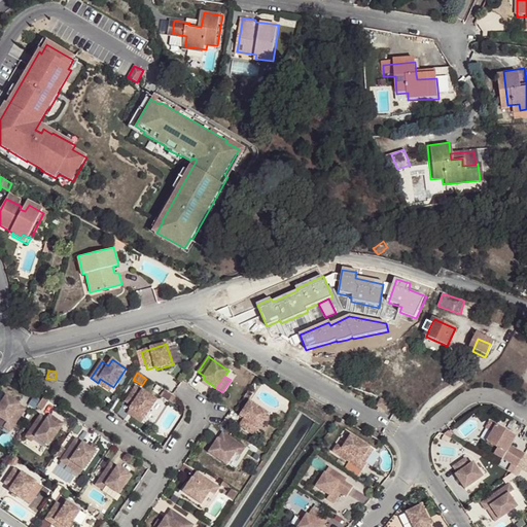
[(100,379),(98,383),(110,391),(113,387),(100,379)]
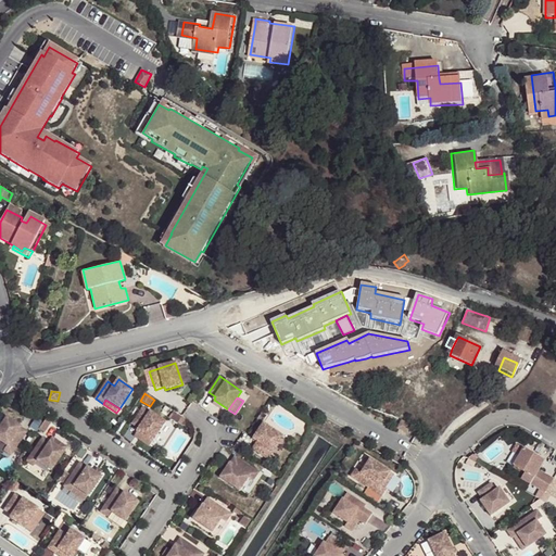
[(143,407),(133,424),(141,430),(139,432),(153,442),(166,422),(143,407)]
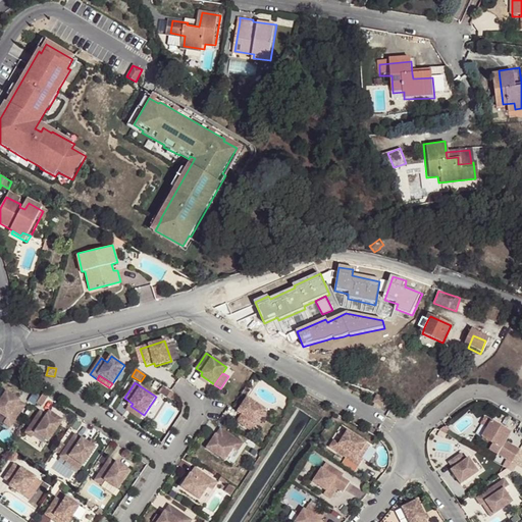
[(164,386),(160,393),(167,398),(168,397),(171,390),(164,386)]
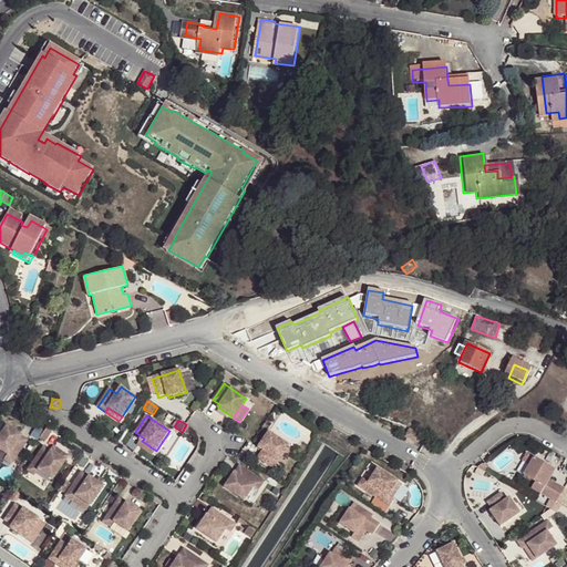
[(186,424),(183,431),(188,434),(192,429),(186,424)]
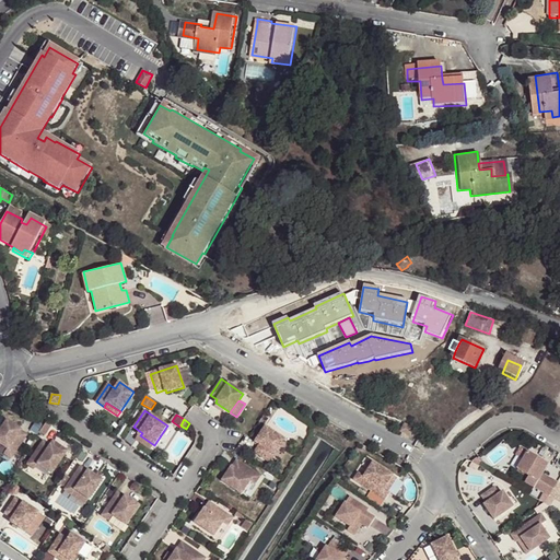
[(6,421),(0,429),(0,444),(6,450),(3,454),(10,459),(26,435),(6,421)]
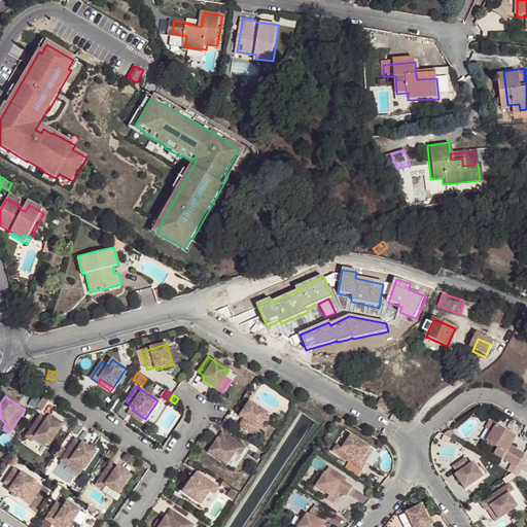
[(268,414),(249,401),(240,416),(244,418),(239,425),(253,434),(268,414)]
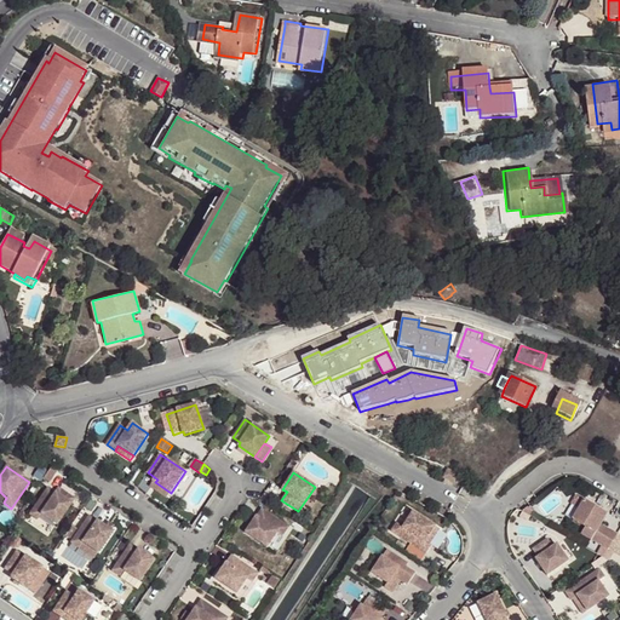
[(155,482),(151,488),(167,498),(171,493),(155,482)]
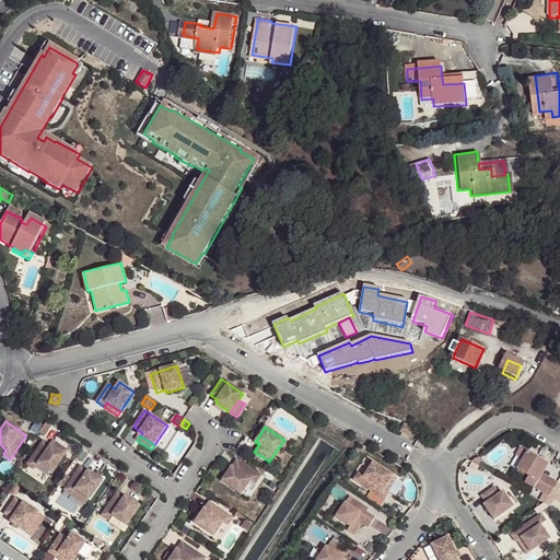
[(286,440),(275,456),(280,459),(290,443),(286,440)]
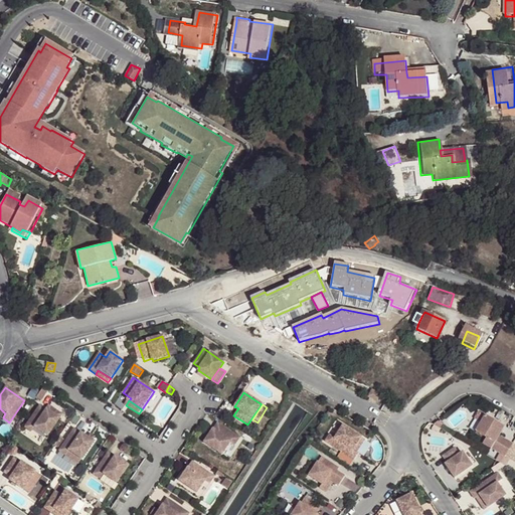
[(39,405),(24,427),(31,432),(34,427),(46,436),(58,418),(39,405)]
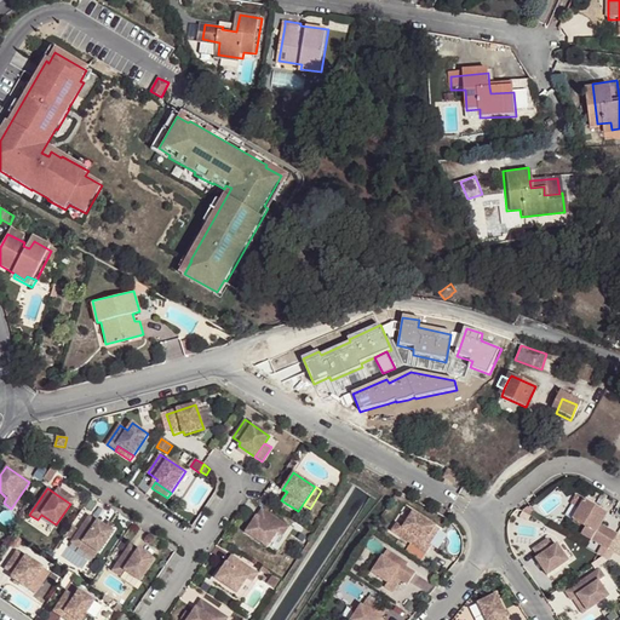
[(607,514),(584,501),(573,521),(585,527),(596,533),(591,540),(608,550),(618,534),(601,524),(607,514)]
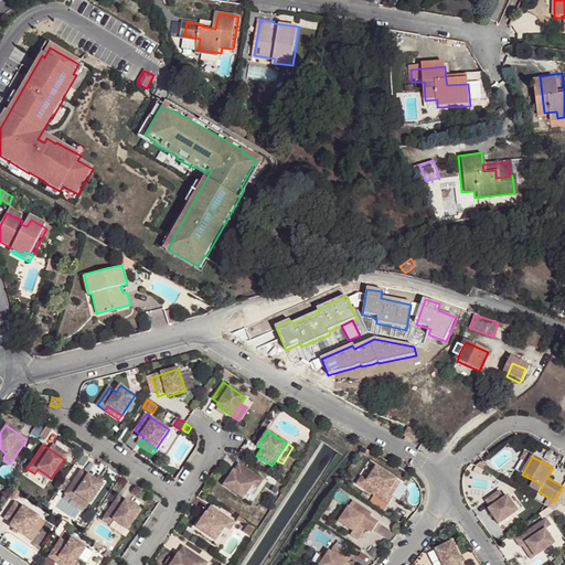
[(238,464),(224,484),(243,498),(253,484),(257,487),(263,480),(238,464)]
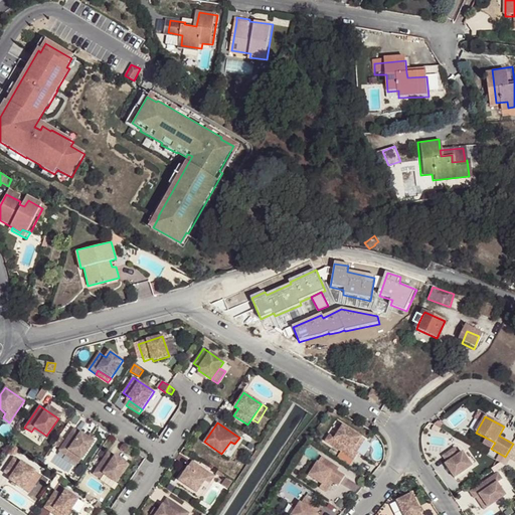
[(330,435),(325,442),(354,461),(358,454),(352,450),(360,437),(343,425),(335,439),(330,435)]
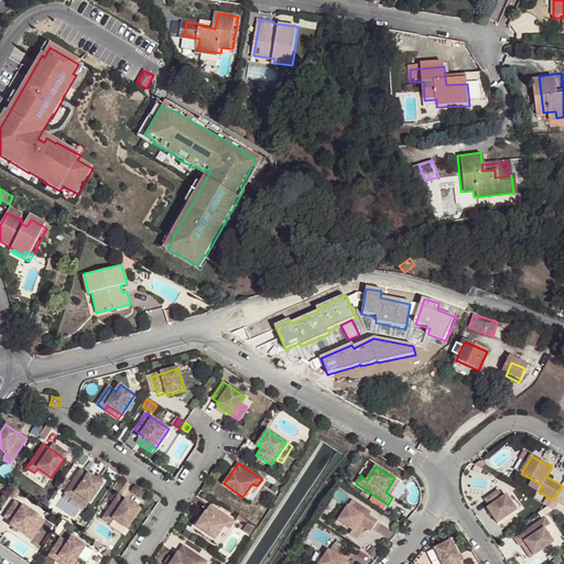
[(80,469),(64,494),(72,499),(75,494),(89,502),(101,484),(80,469)]
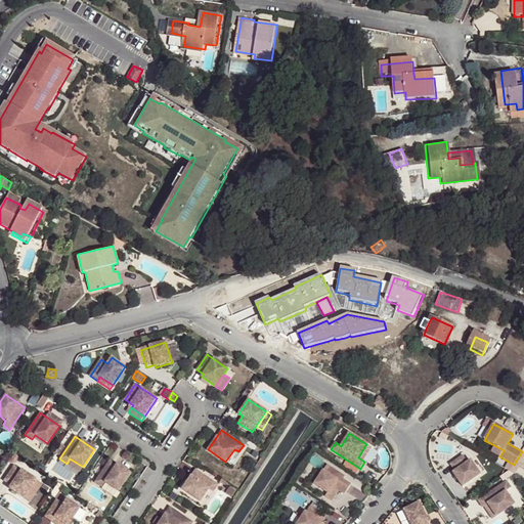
[(60,443),(54,452),(58,454),(64,446),(60,443)]
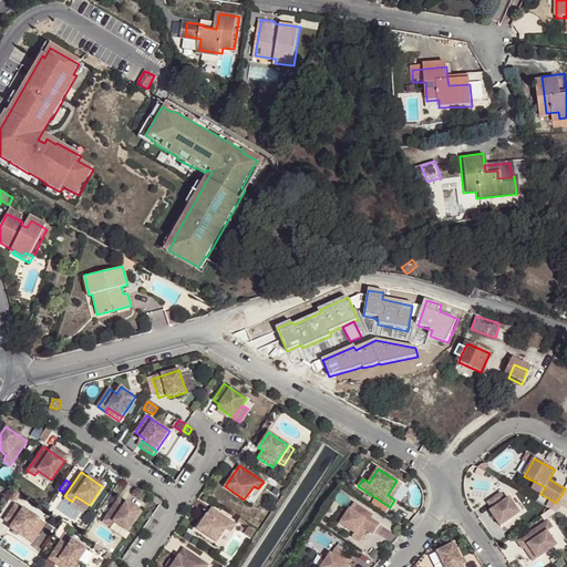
[(397,481),(388,495),(394,500),(403,485),(397,481)]
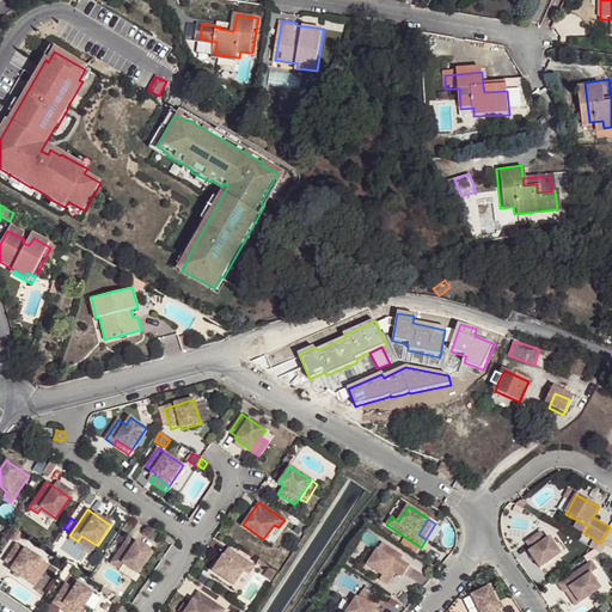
[(588,526),(577,520),(574,527),(583,533),(588,526)]
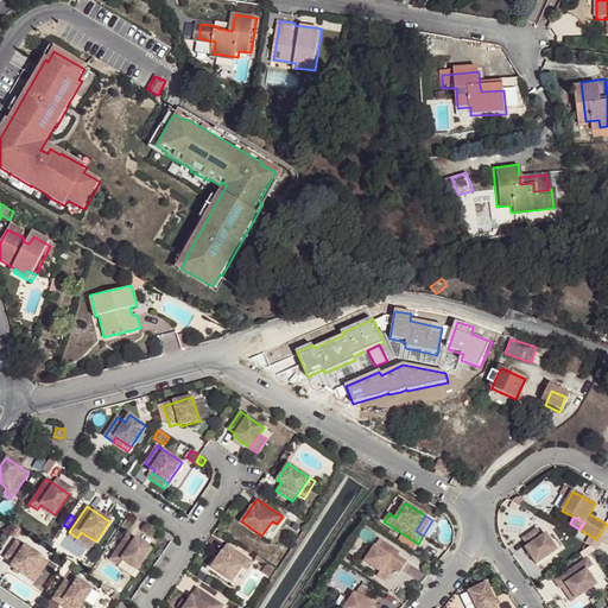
[(596,539),(607,545),(607,525),(606,524),(596,539)]
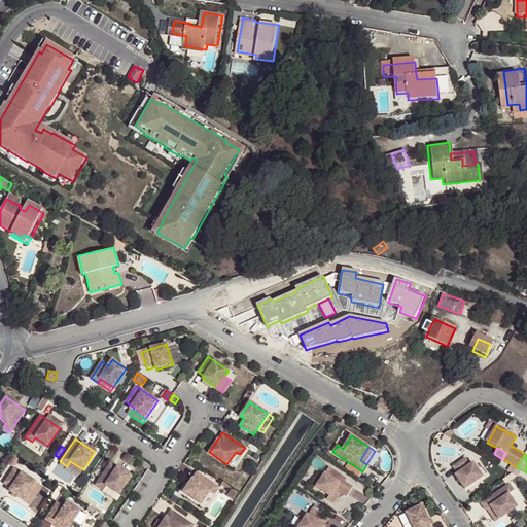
[(458,475),(455,476),(465,490),(484,478),(473,463),(470,465),(465,458),(453,467),(458,475)]
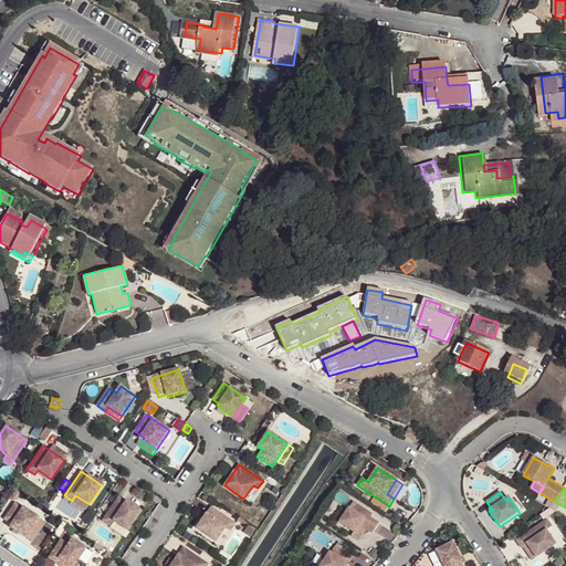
[(75,495),(72,501),(85,510),(90,504),(75,495)]
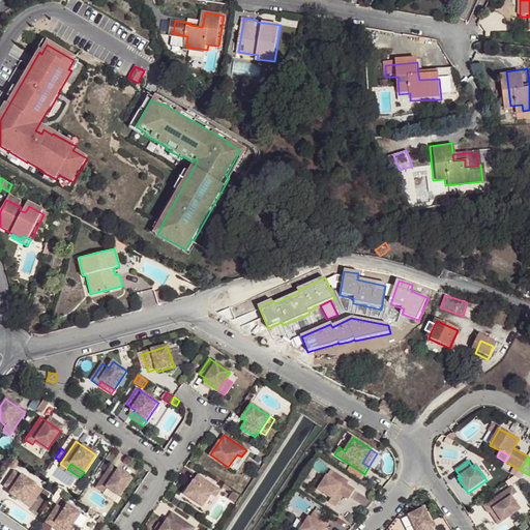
[(111,465),(95,488),(102,492),(106,488),(118,497),(130,478),(111,465)]
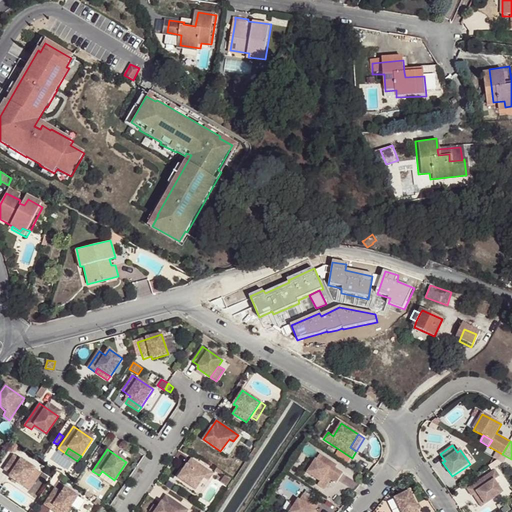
[(8,477),(22,486),(34,469),(14,455),(3,470),(10,474),(8,477)]
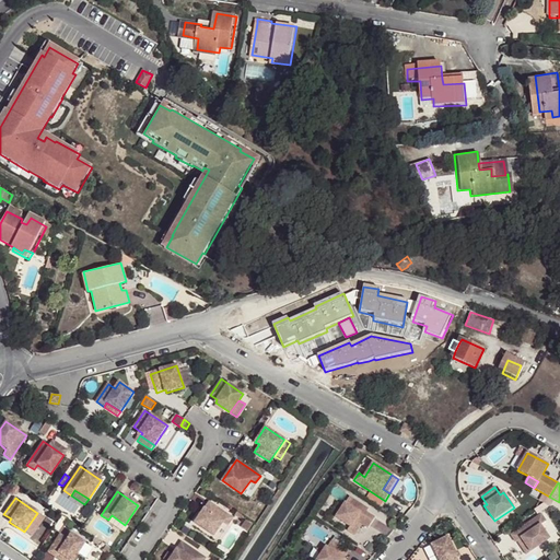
[(350,498),(336,518),(350,527),(348,532),(354,536),(362,525),(369,528),(375,518),(362,510),(364,506),(350,498)]
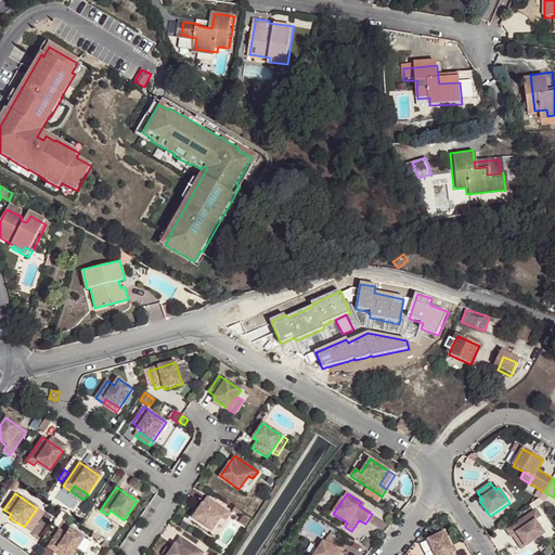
[(231,514),(207,498),(193,518),(211,531),(221,517),(226,520),(231,514)]
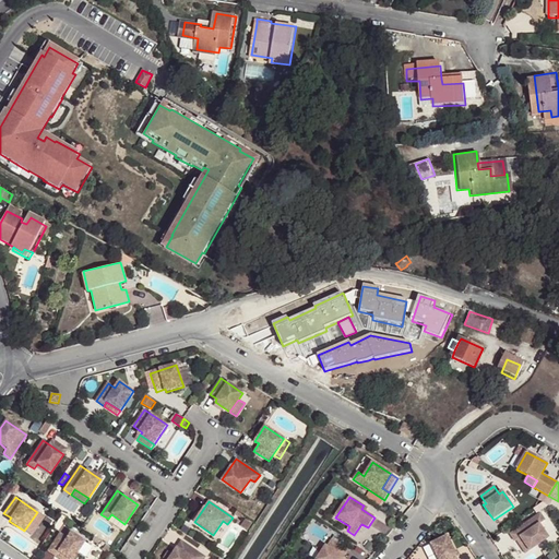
[(516,540),(520,538),(530,551),(549,538),(539,525),(545,521),(540,513),(510,534),(515,542),(516,540)]
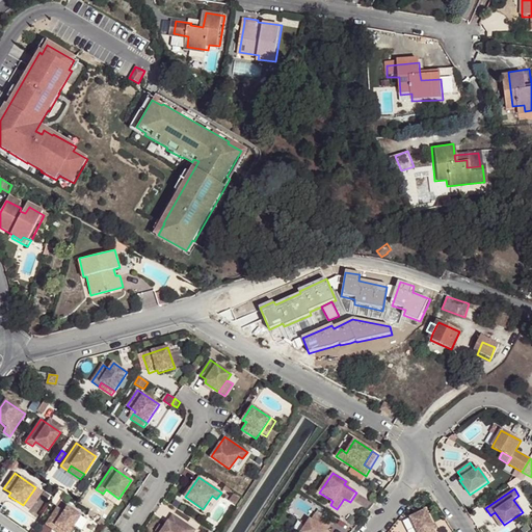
[(234,494),(230,501),(236,504),(240,497),(234,494)]
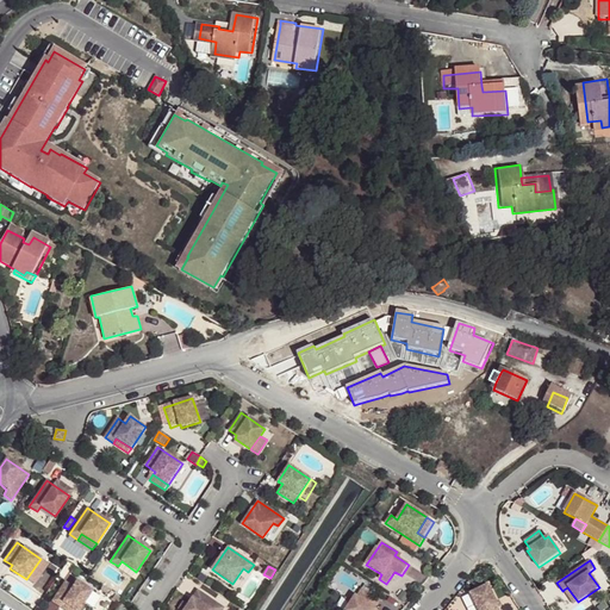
[(64,582),(51,602),(60,607),(62,602),(73,609),(79,609),(92,591),(76,580),(73,587),(64,582)]
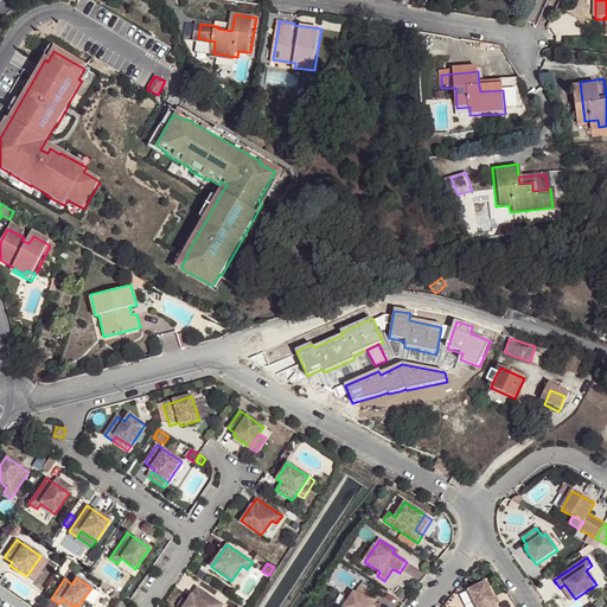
[(497,605),(485,582),(467,590),(474,606),(494,606),(497,605)]
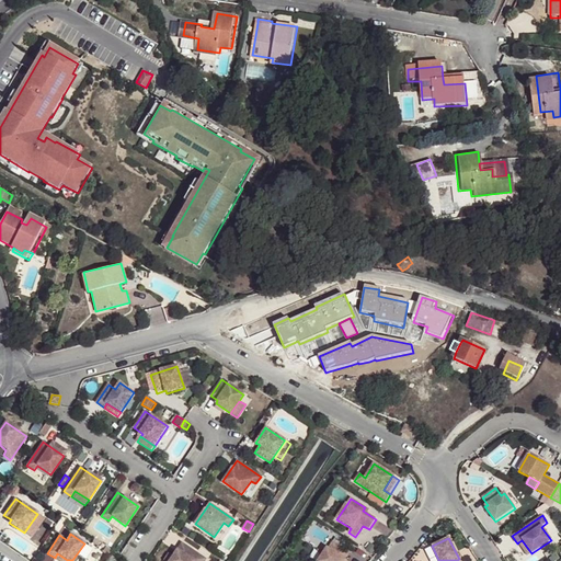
[(522,540),(518,542),(527,557),(531,553),(522,540)]
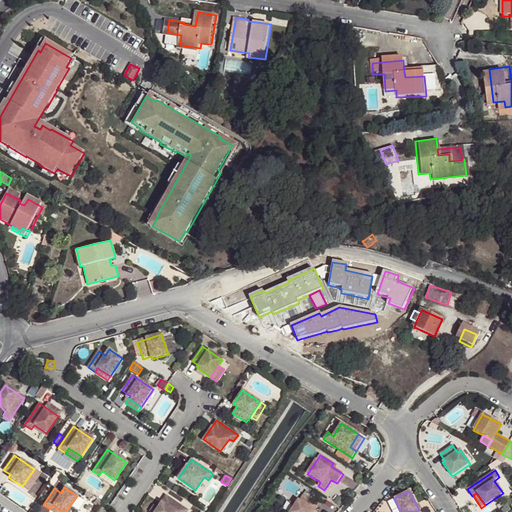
[(298,500),(290,511),(316,511),(314,511),(319,504),(304,495),(300,501),(298,500)]
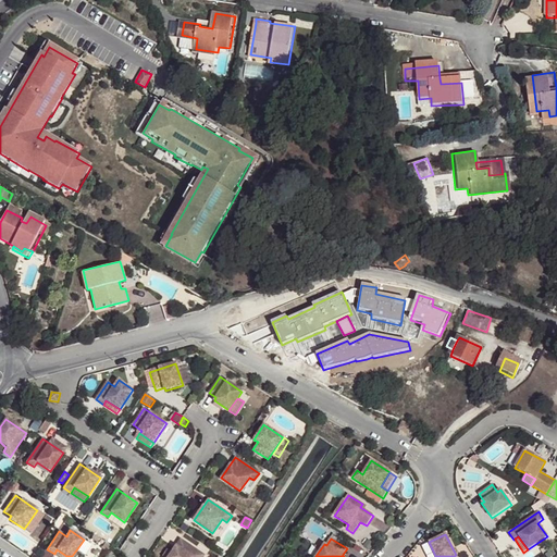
[(181,540),(168,556),(202,556),(205,555),(181,540)]
